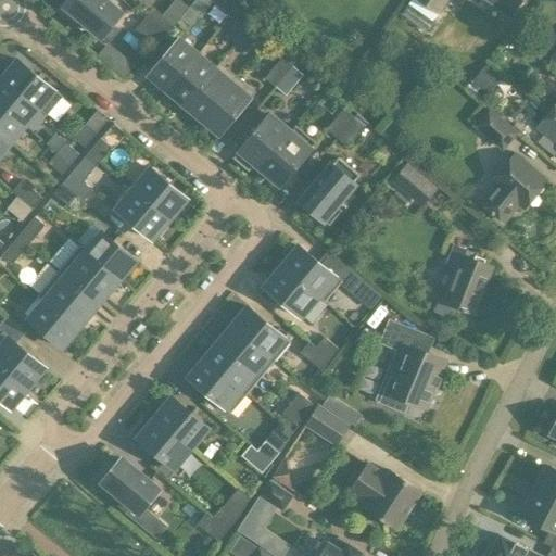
[(101,37),(119,15),(101,0),(67,0),(59,12),(74,25),(79,19),(101,37)]
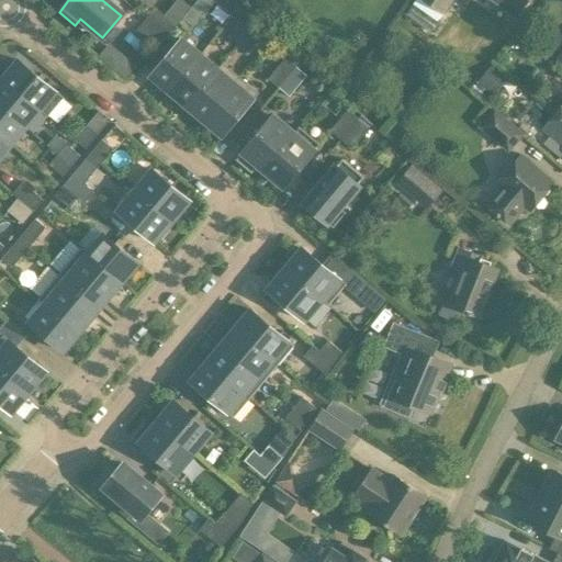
[(201,18),(213,3),(209,0),(195,0),(190,8),(201,18)]
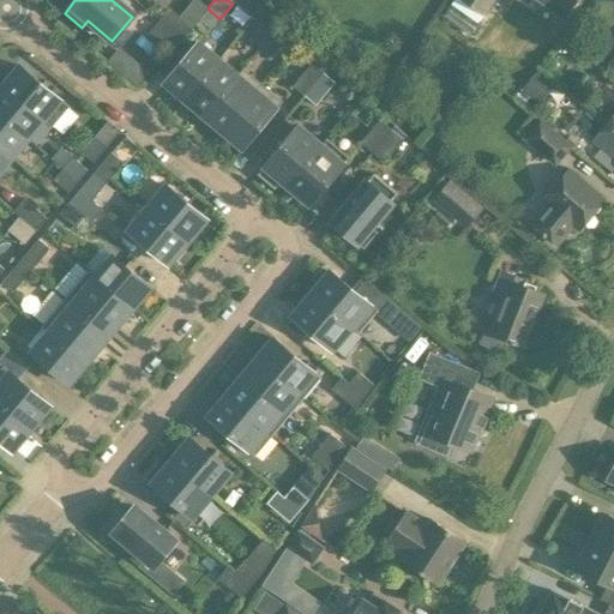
[(459,0),(482,16),(493,0),(459,0)]
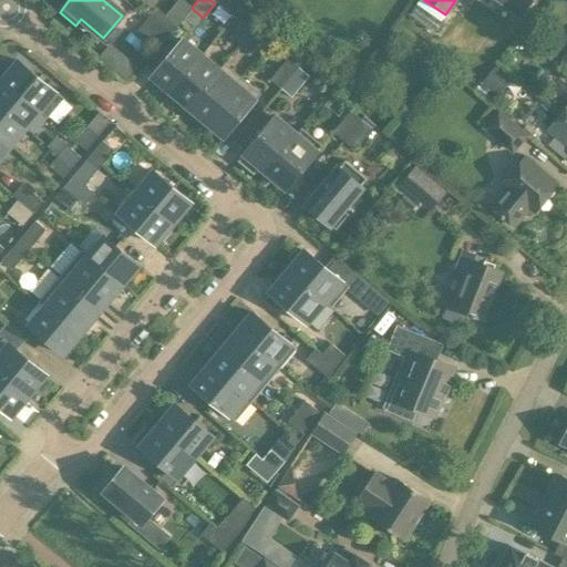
[(497,0),(521,16),(532,0),(497,0)]
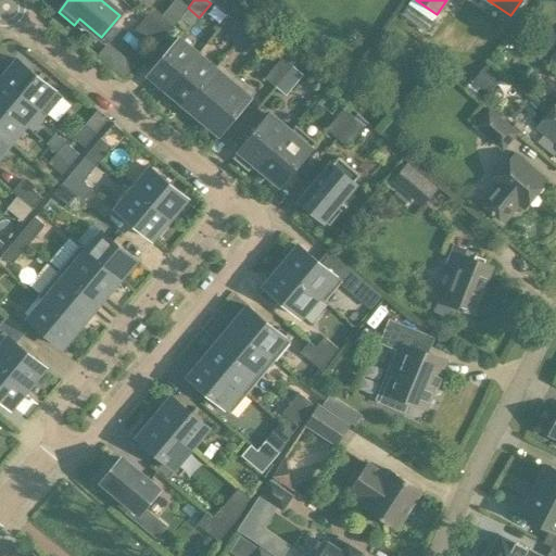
[(152,9),(143,20),(164,37),(173,26),(152,9)]
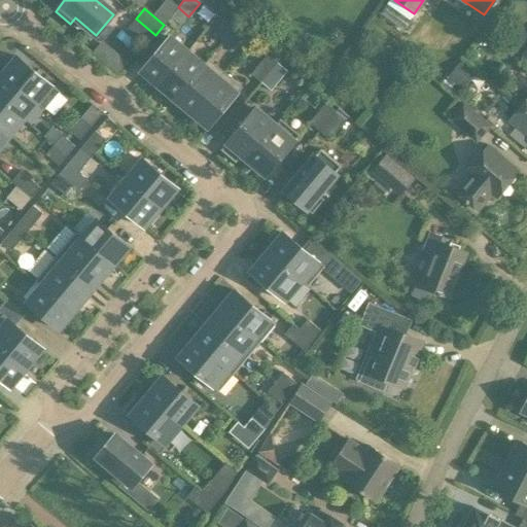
[(147,45),(155,35),(136,19),(128,29),(147,45)]
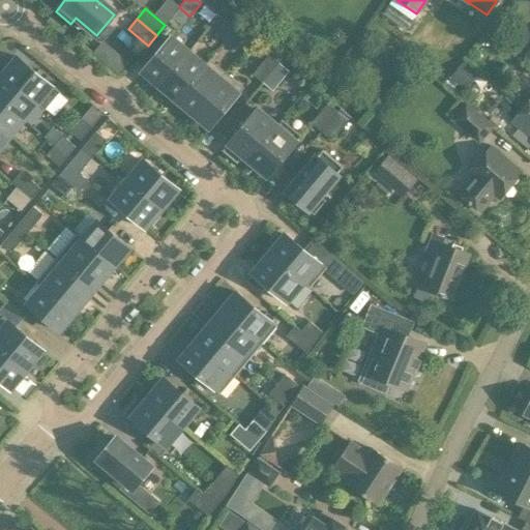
[(213,35),(223,42),(233,30),(224,22),(213,35)]
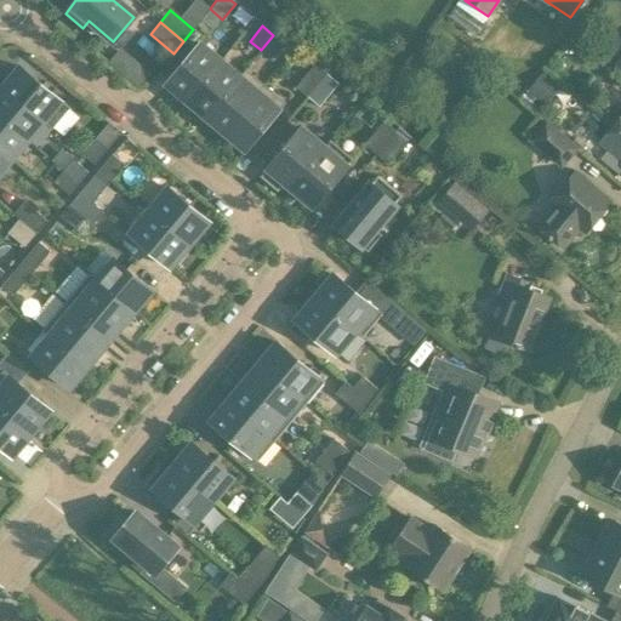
[(285,45),(273,35),(261,50),(272,60),(285,45)]
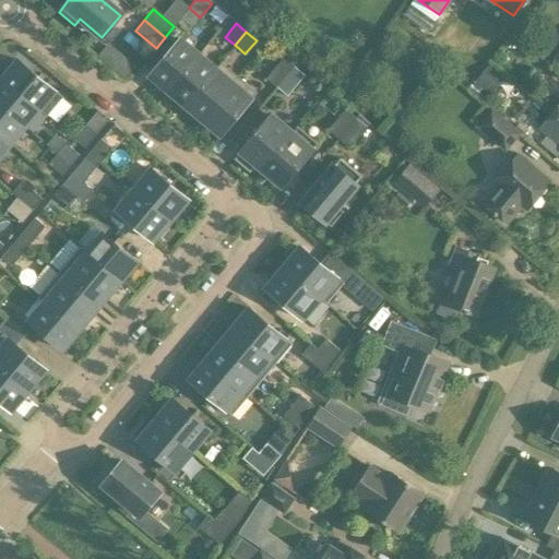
[(149,75),(167,92),(197,56),(178,40),(149,75)]
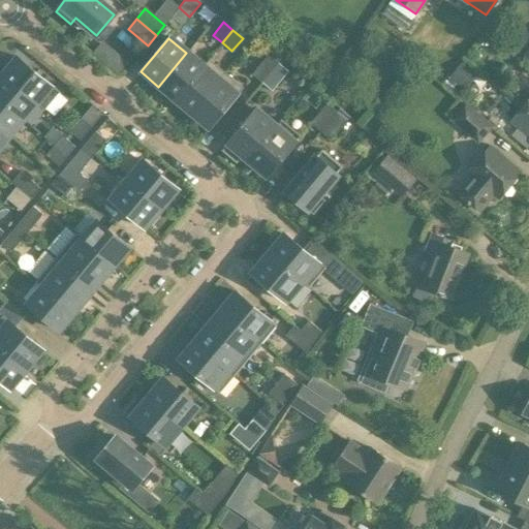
[(158,87),(175,100),(203,66),(186,53),(158,87)]
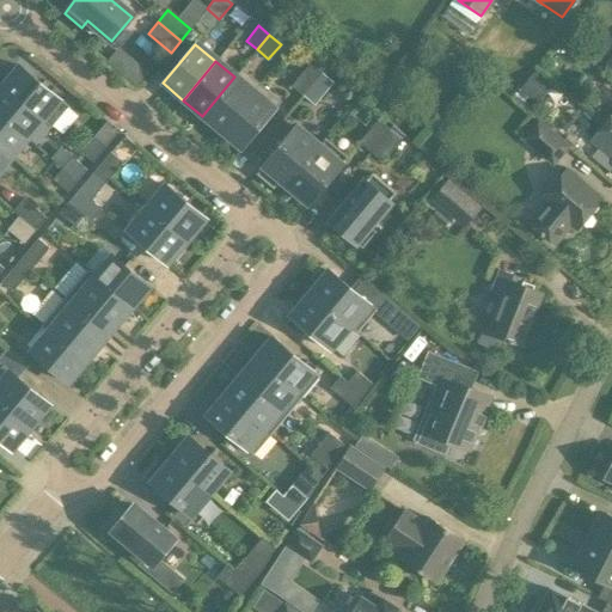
[(289,87),(301,97),(320,74),(310,65),(289,87)]
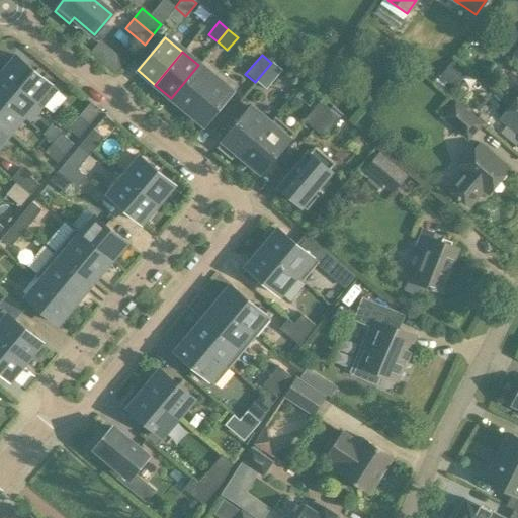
[(57,90),(50,85),(16,57),(1,74),(34,102),(41,108),(57,90)]
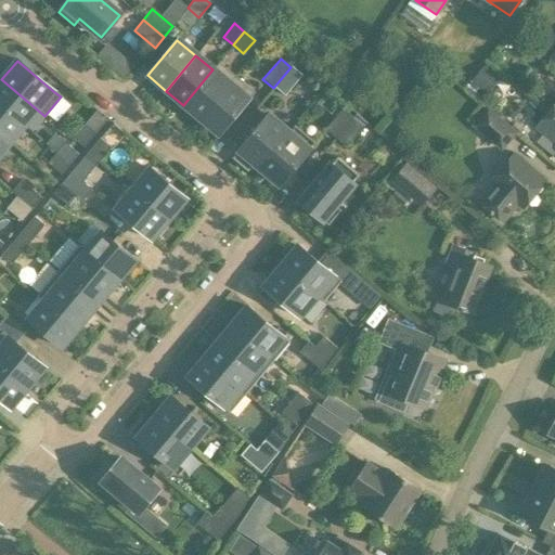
[(183,105),(199,119),(235,77),(218,63),(213,69),(183,105)]
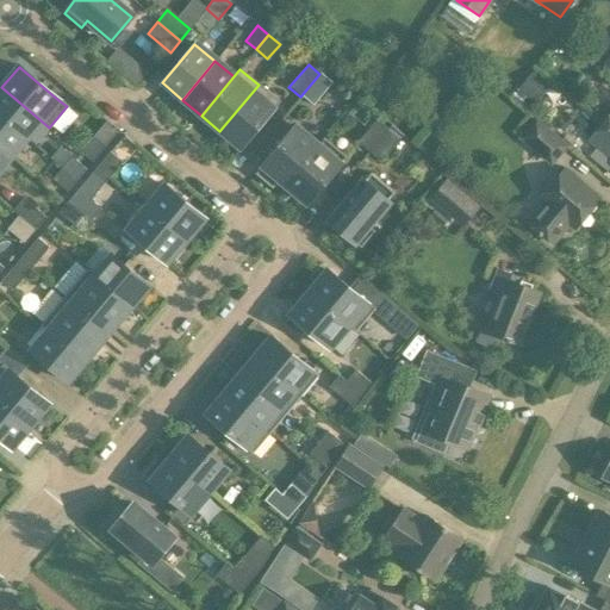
[(331,83),(319,74),(300,97),(312,106),(331,83)]
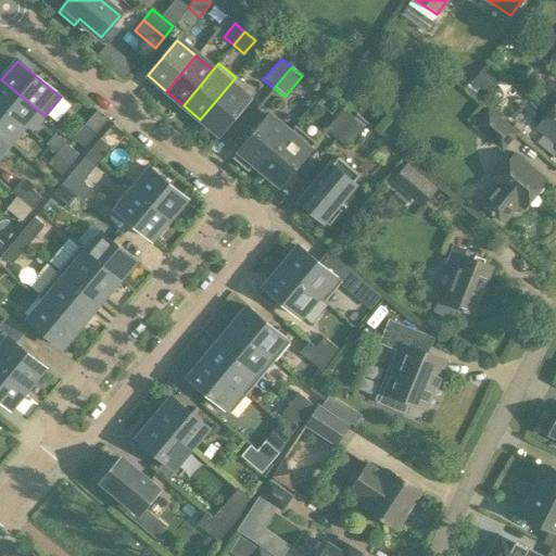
[(254,92),(236,77),(200,119),(218,135),(254,92)]
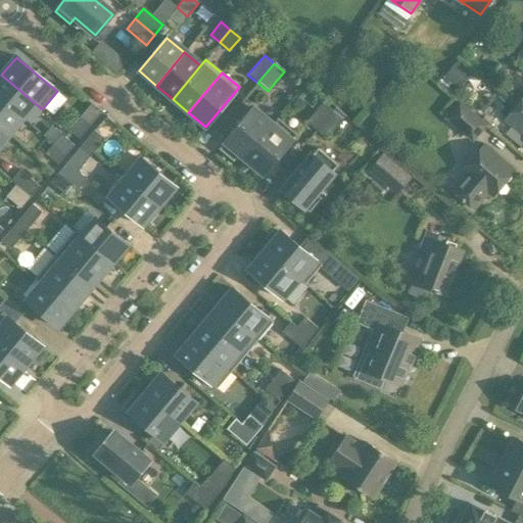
[(1,75),(0,76),(0,100),(21,119),(35,103),(1,75)]
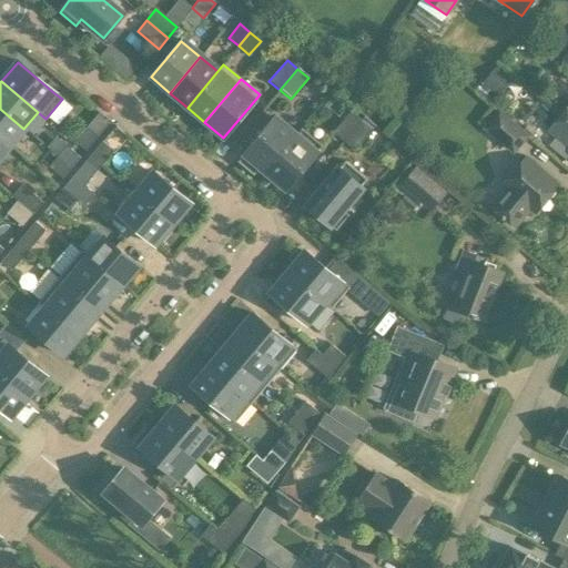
[(567,105),(547,131),(567,149),(567,105)]
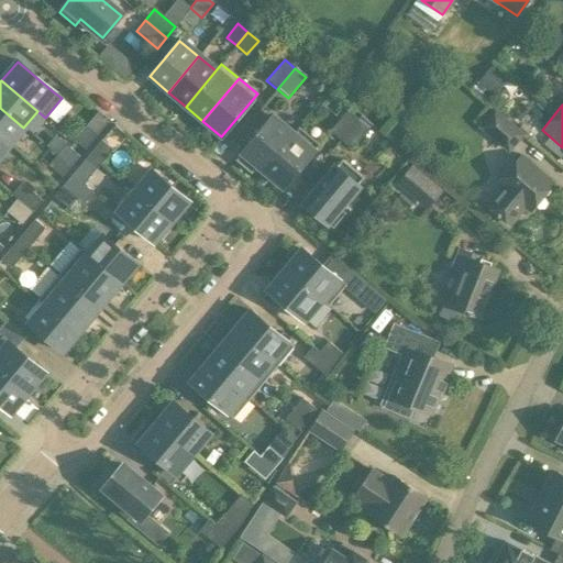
[(0,108),(0,138),(9,145),(23,128),(0,108)]
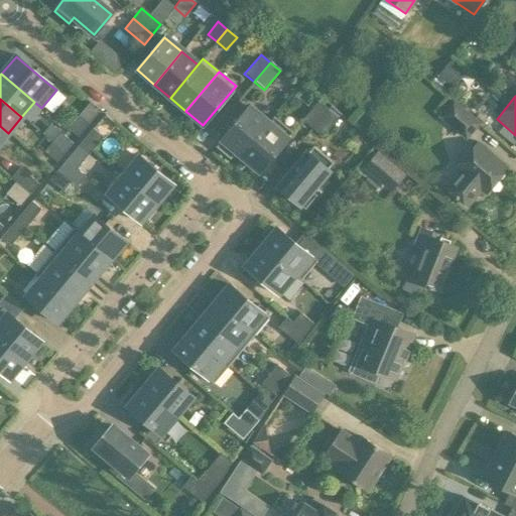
[(301,121),(311,129),(328,110),(317,102),(301,121)]
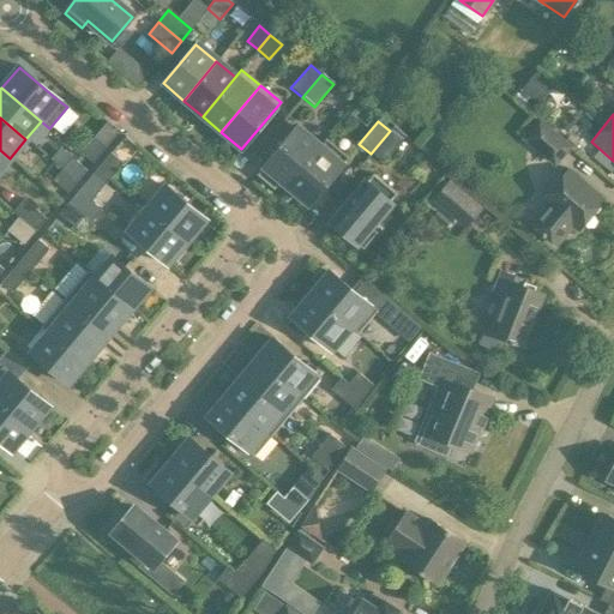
[(553,164),(567,148),(539,122),(524,139),(553,164)]
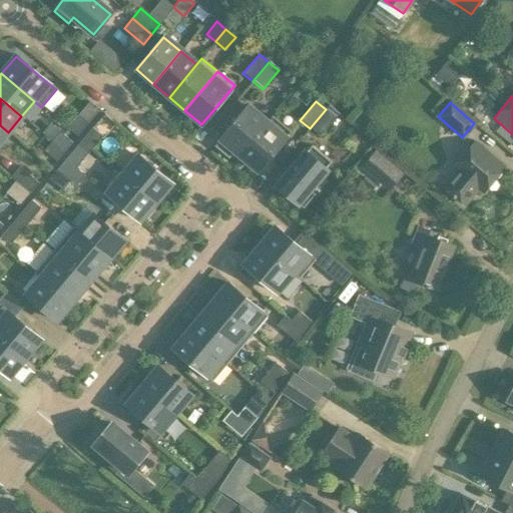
[(233,151),(238,155),(267,122),(247,106),(213,146),(227,158),(233,151)]
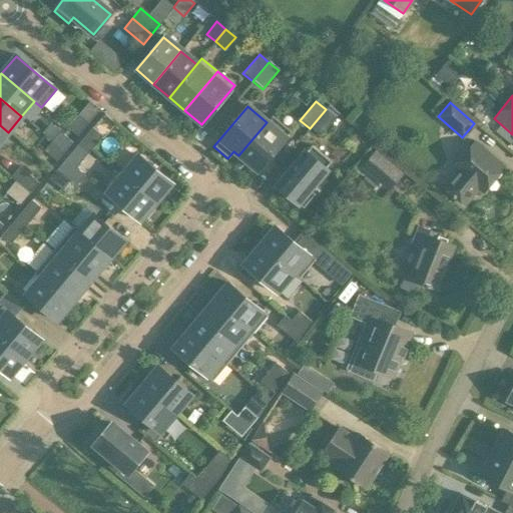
[(336,117),(326,109),(310,128),(319,136),(336,117)]
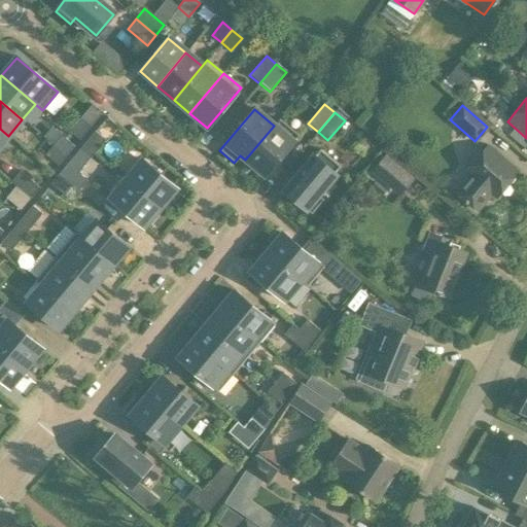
[(80,118),(69,132),(79,140),(91,127),(80,118)]
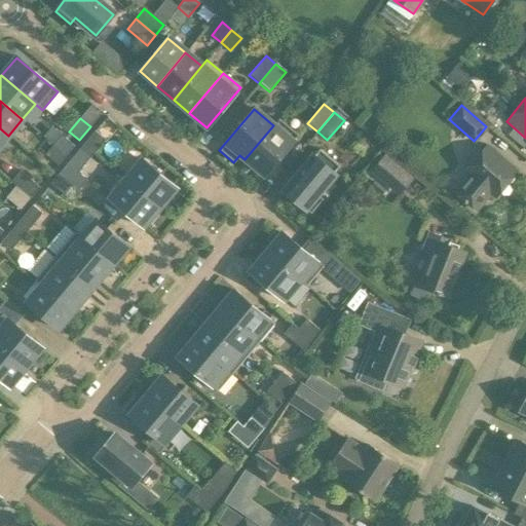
[(278,119),(273,125),(245,159),(264,176),(298,136),(278,119)]
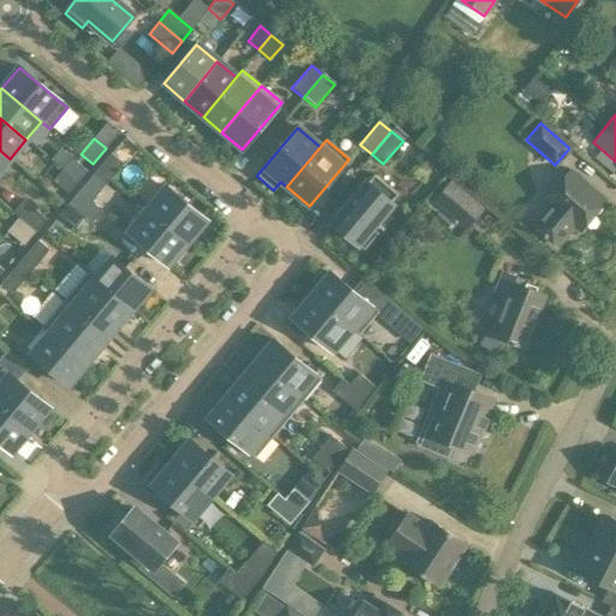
[(0,170),(10,159),(0,150),(0,170)]
